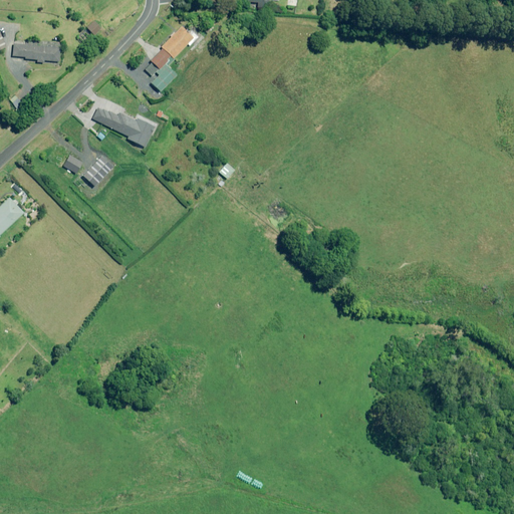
[(270,0),(278,1),(278,0),(239,0),(239,1),(257,3),(256,8),(264,9),(265,4),(270,5),(270,0)]
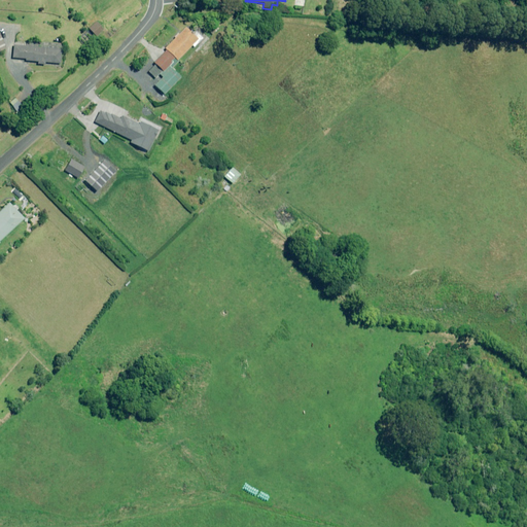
[(91,31),(96,35),(103,28),(97,21),(88,30),(90,32),(91,31)]
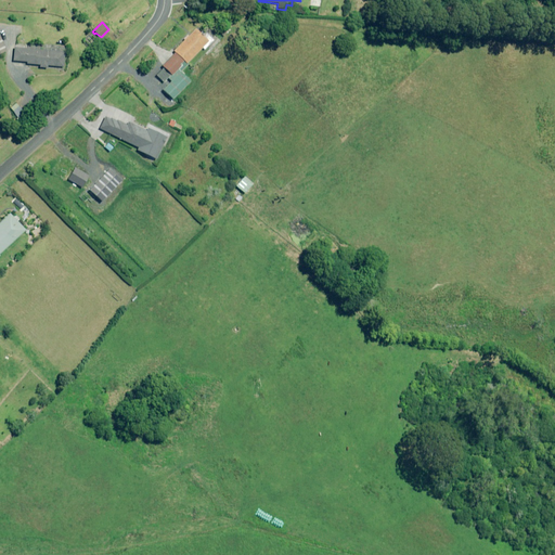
[(202,48),(204,50),(214,40),(206,33),(203,36),(195,28),(191,33),(190,30),(182,38),(184,40),(173,51),(175,52),(166,62),(162,66),(163,67),(155,76),(163,82),(167,78),(169,80),(170,81),(162,90),(172,101),(191,82),(180,73),(179,72),(186,64),(202,48)]
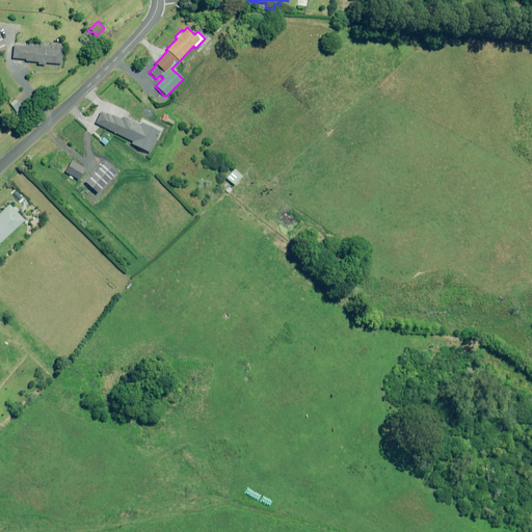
[(62,49),(15,46),(14,58),(26,59),(26,61),(38,61),(38,64),(46,65),(46,62),(61,63),(62,49)]
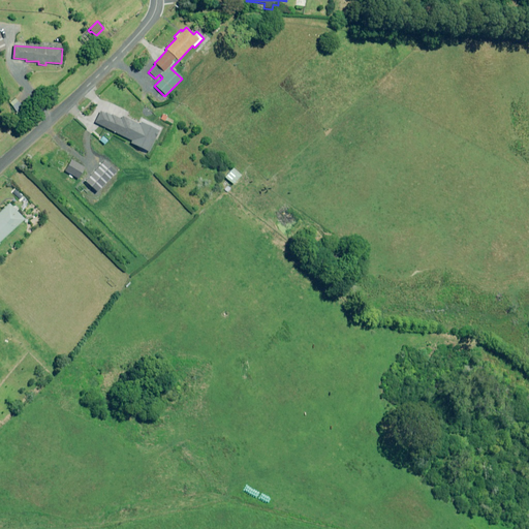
[(121,120),(100,110),(94,123),(131,141),(129,143),(149,152),(159,129),(141,120),(138,124),(122,116),(121,120)]
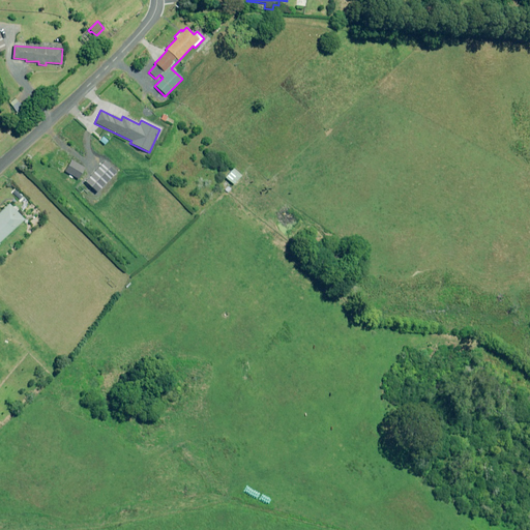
[(84,168),(72,160),(66,171),(81,179),(84,174),(81,172),(84,168)]
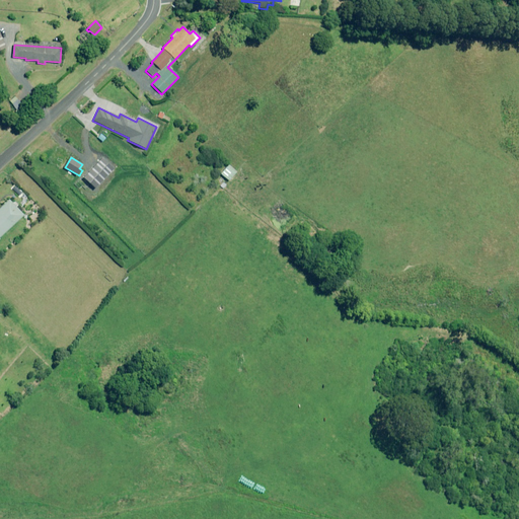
[(237,172),(229,165),(221,174),(229,181),(237,172)]
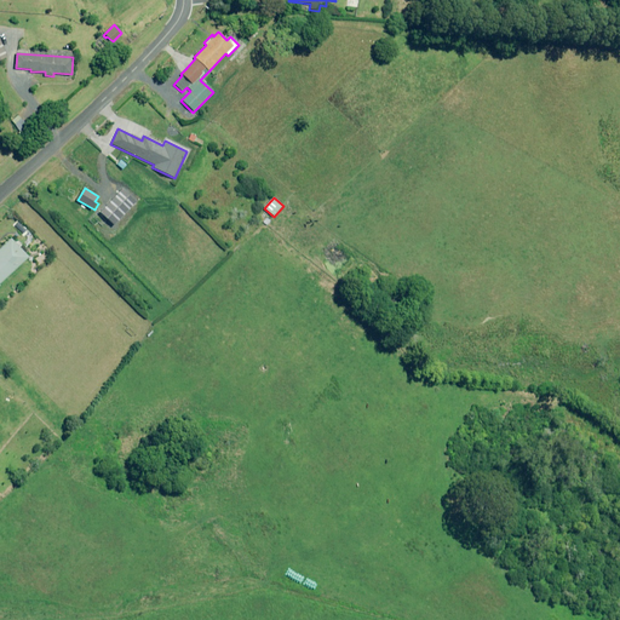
[(0,281),(27,256),(11,239),(0,248),(0,281)]
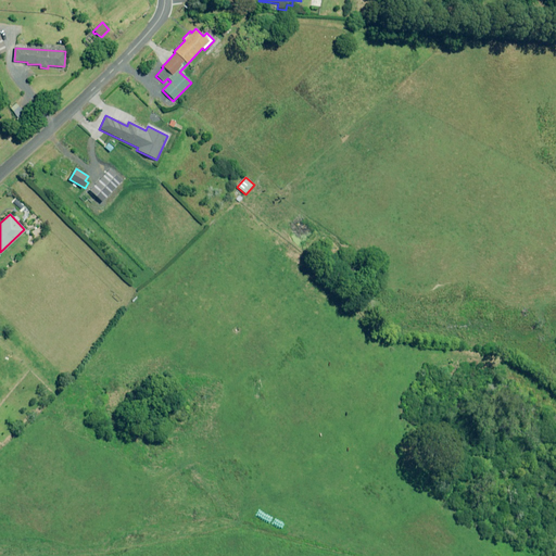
All buildings are outlined.
